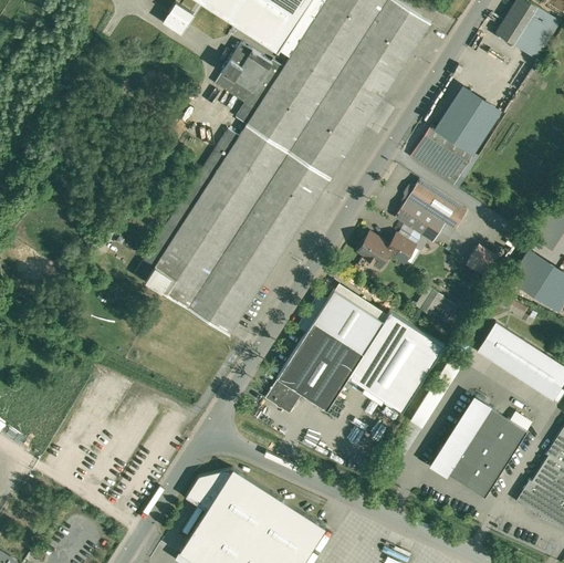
[(244,126),(237,138),(226,131),(132,275),(227,337),(429,24),(390,0),(325,0),(288,59),(282,69),(244,126)]
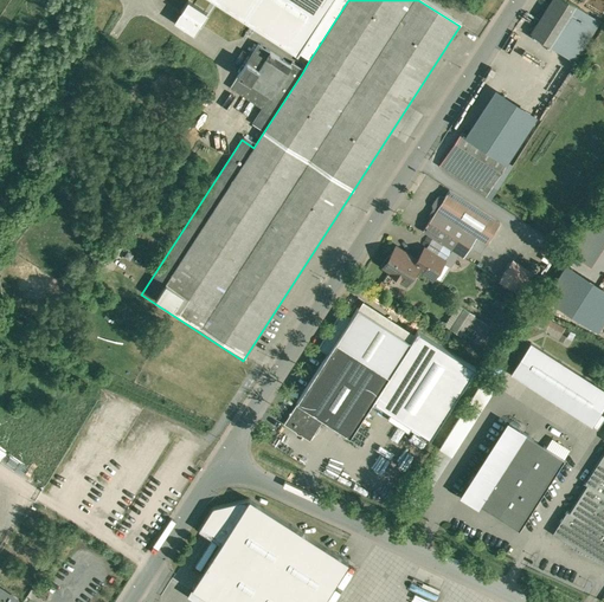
[(206,0),(296,57),(297,56),(308,63),(348,0),(206,0)]
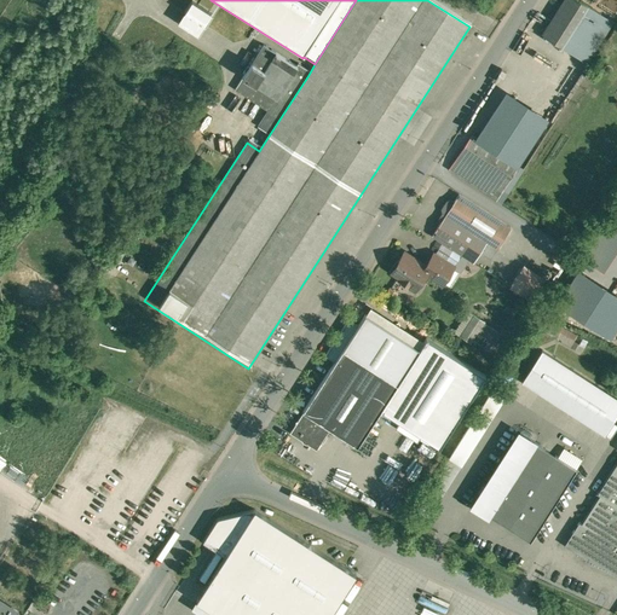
[(611,23),(574,0),(563,0),(540,38),(583,65),(611,23)]
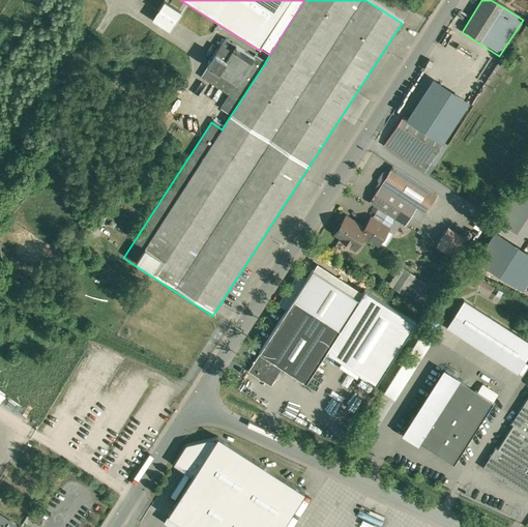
[(180,15),(162,3),(149,22),(168,34),(180,15)]
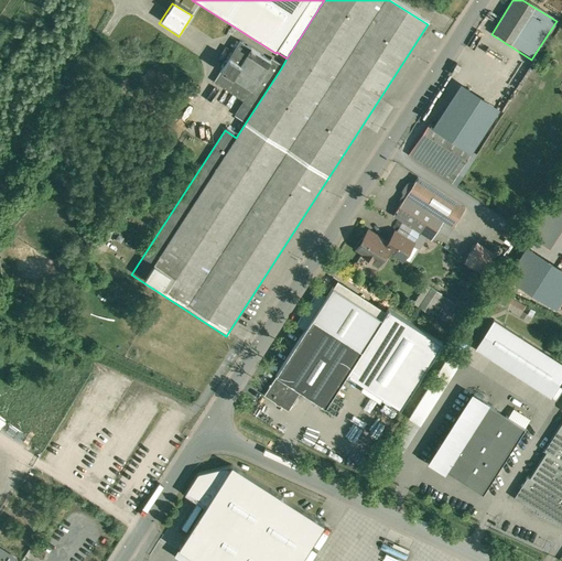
[(238,44),(213,84),(242,104),(268,63),(238,44)]
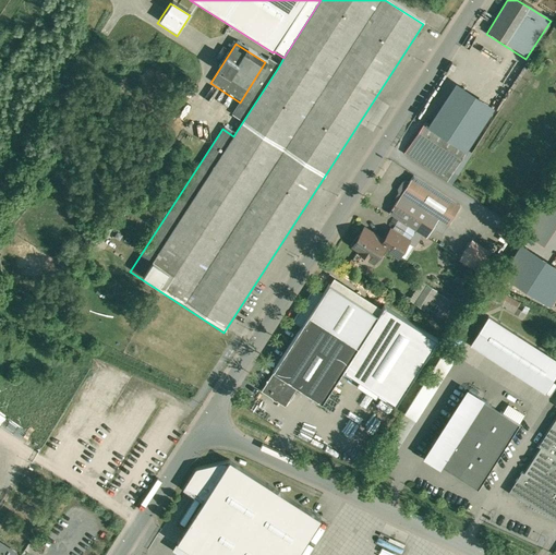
[(240,103),(230,117),(241,124),(278,68),(267,60),(265,62),(240,103)]
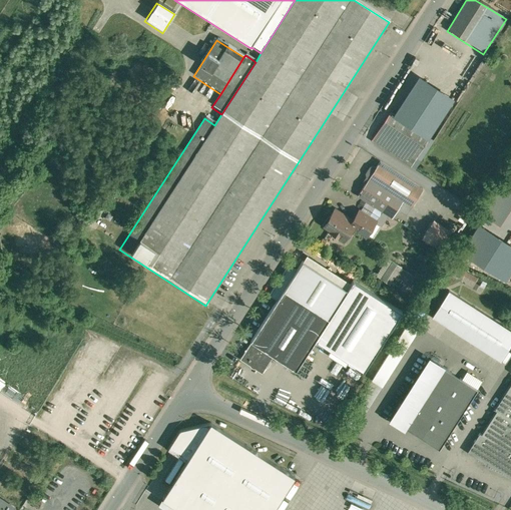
[(451,100),(417,78),(392,117),(426,139),(451,100)]
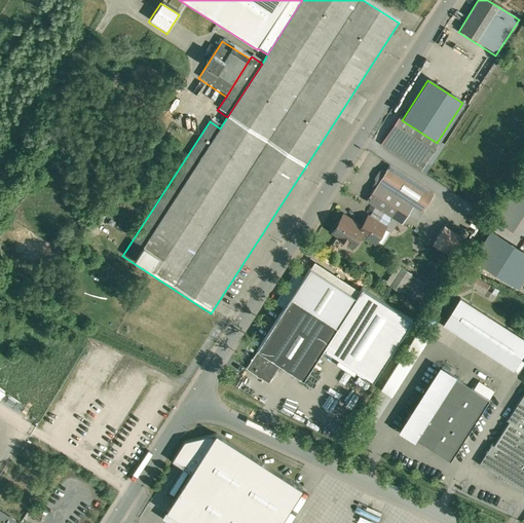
[(402,120),(399,118),(380,148),(422,175),(441,146),(437,143),(402,120)]
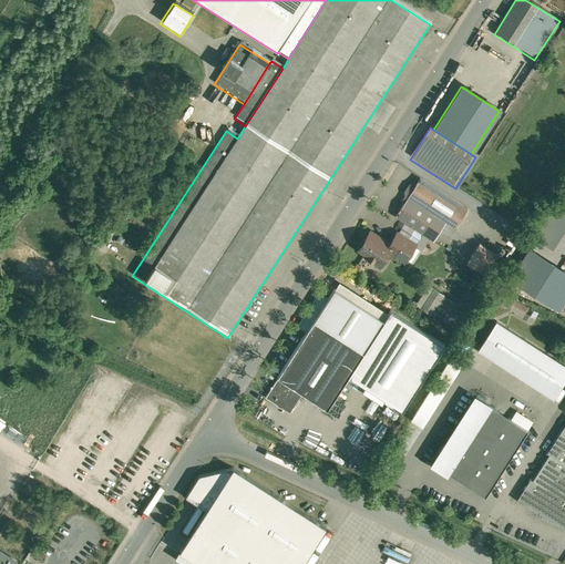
[(347,177),(332,198),(337,202),(351,181),(347,177)]
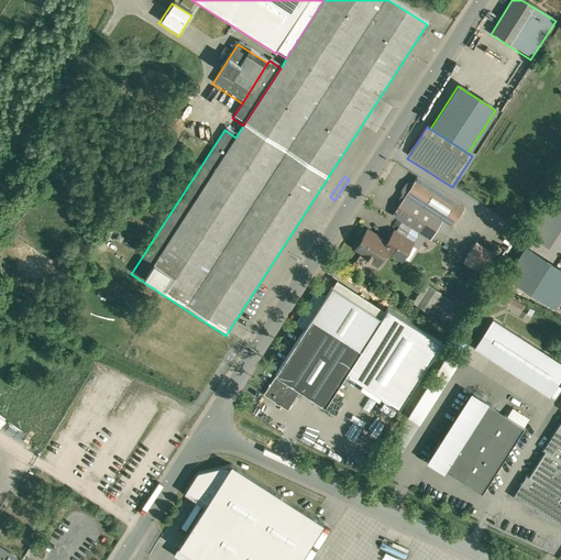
[(462,210),(416,179),(410,187),(408,186),(405,186),(400,194),(402,197),(404,198),(441,222),(435,232),(444,239),(462,210)]
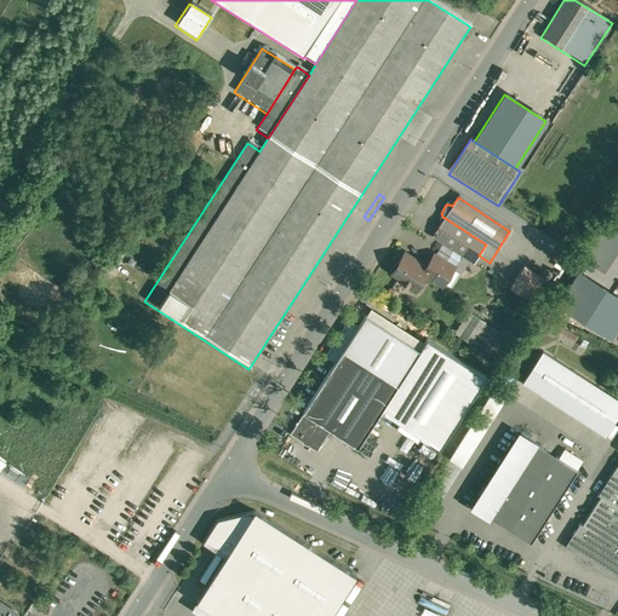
[(617,248),(617,200),(582,259),(604,272),(617,248)]
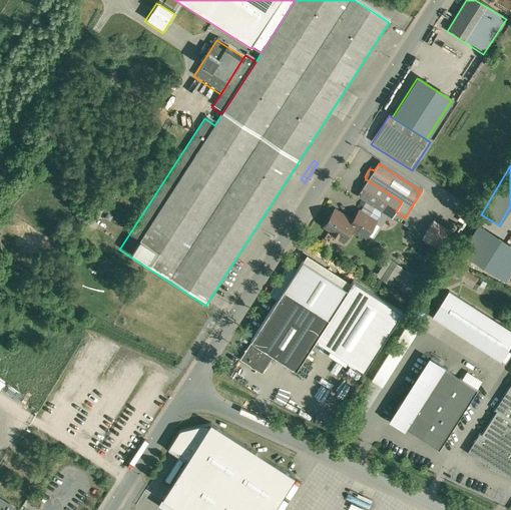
[(402,202),(368,180),(356,198),(390,220),(396,211),(402,202)]
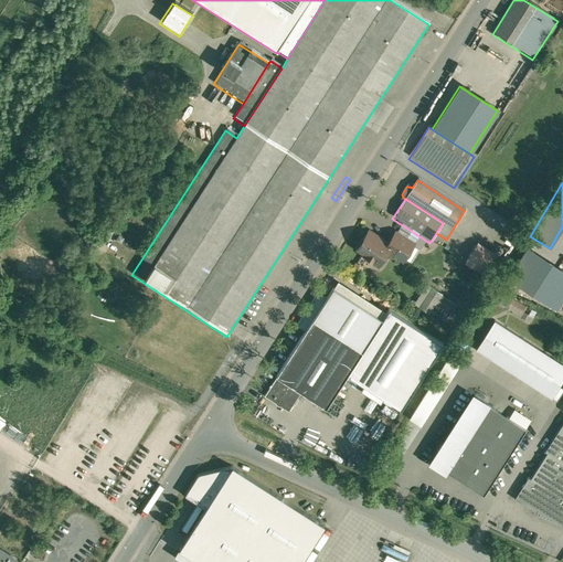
[(386,246),(367,233),(356,251),(362,255),(363,258),(373,265),(379,257),(382,260),(386,253),(402,263),(412,246),(394,234),(386,246)]
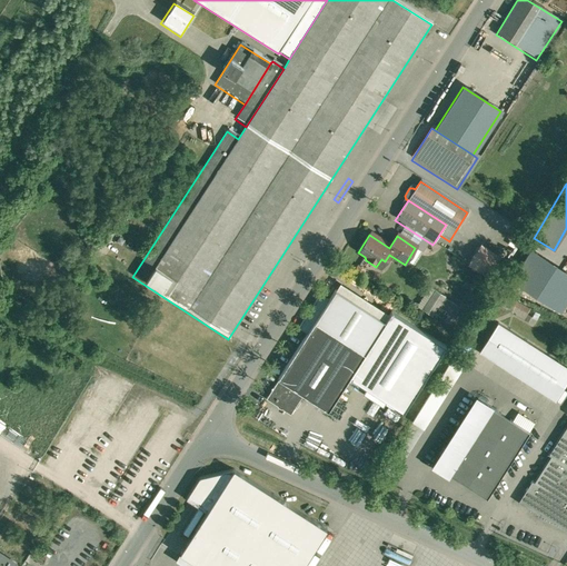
[(479,247),(467,267),(486,279),(499,259),(479,247)]
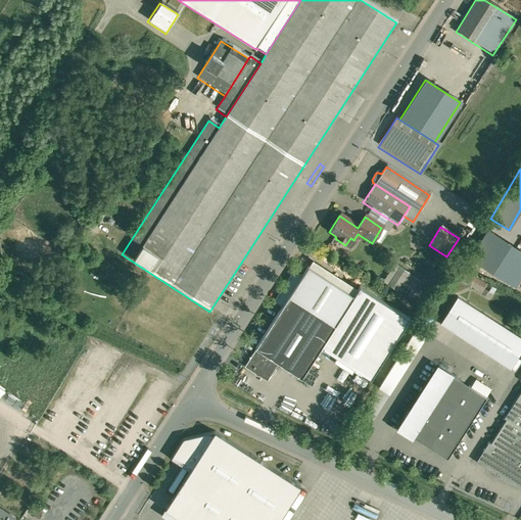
[(512,287),(520,271),(520,252),(482,229),(465,260),(512,287)]
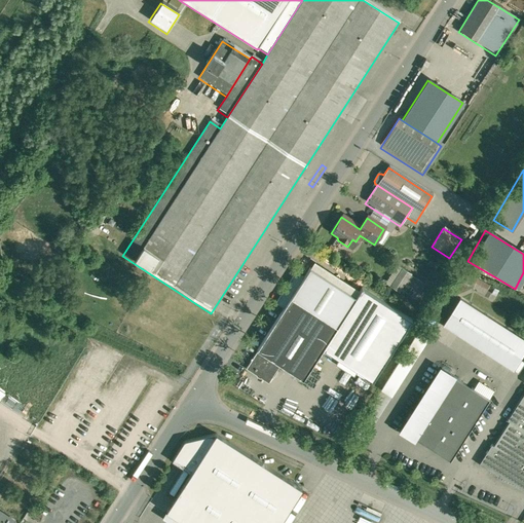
[(283,310),(256,351),(257,352),(279,367),(302,381),(322,350),(336,329),(354,299),(308,270),(302,279),(283,310)]
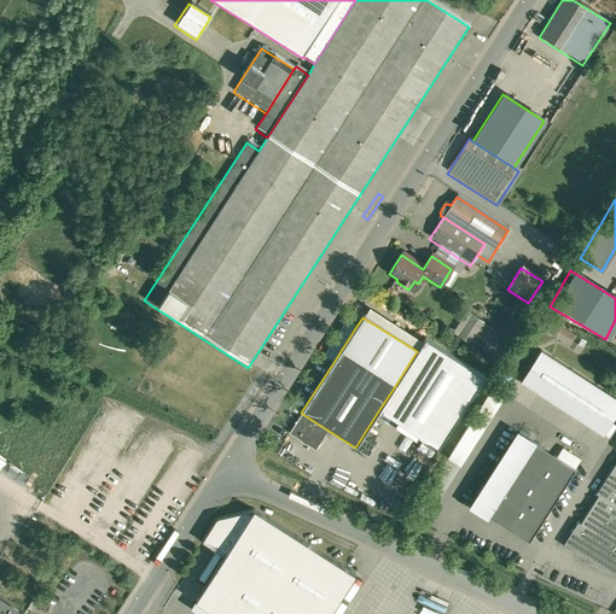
[(471,317),(458,338),(468,345),(482,325),(471,317)]
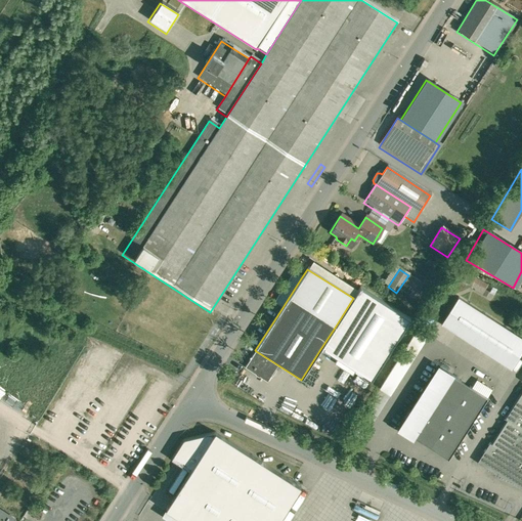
[(293,273),(273,304),(281,309),(301,278),(293,273)]
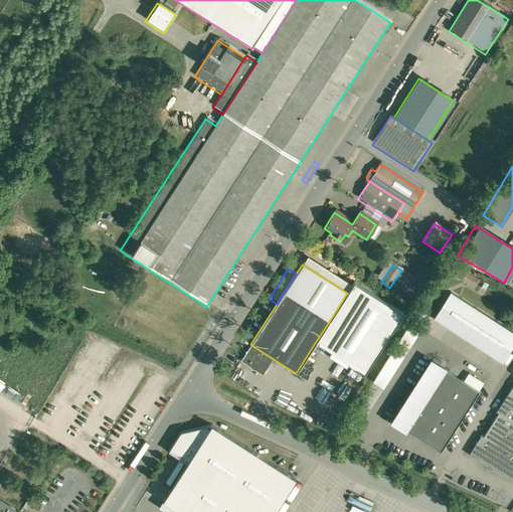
[(353,284),(347,293),(315,343),(364,375),(402,316),(353,284)]
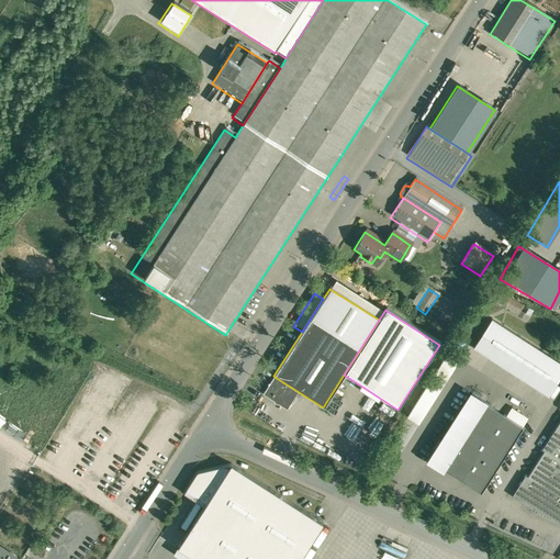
[(559,367),(490,322),(471,351),(548,401),(559,381),(559,367)]
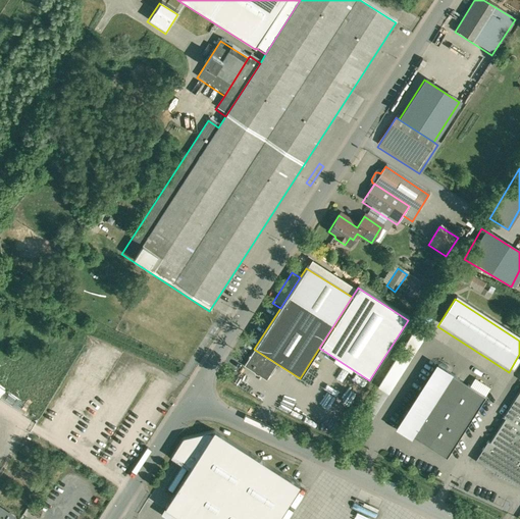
[(277,364),(255,350),(243,368),(253,374),(253,375),(256,377),(257,377),(265,382),(277,364)]
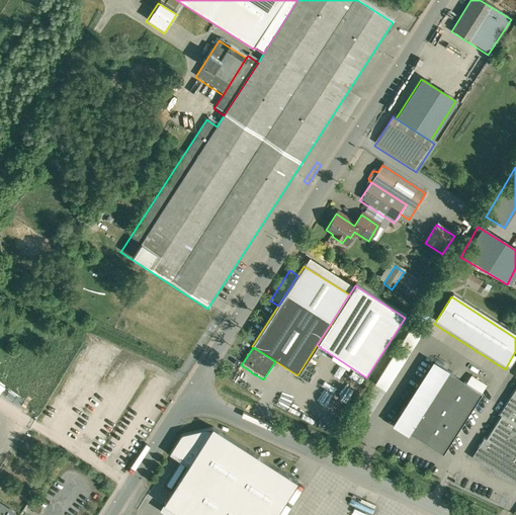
[(433,365),(394,427),(406,435),(407,433),(445,372),(433,365)]
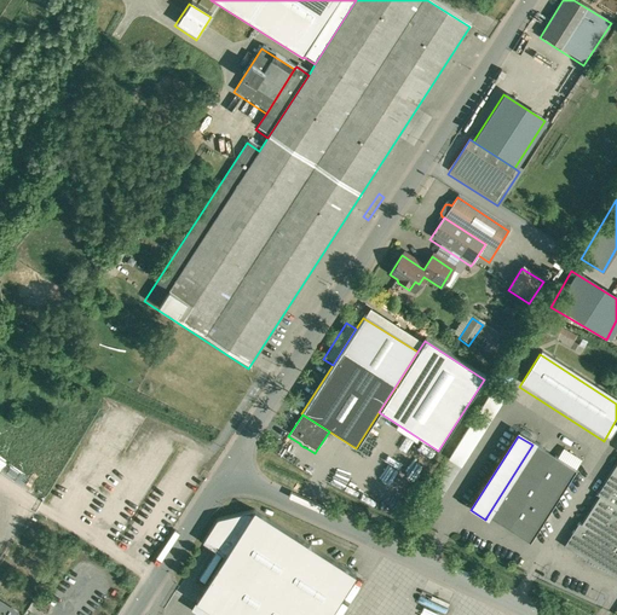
[(532,445),(486,517),(529,545),(575,473),(532,445)]
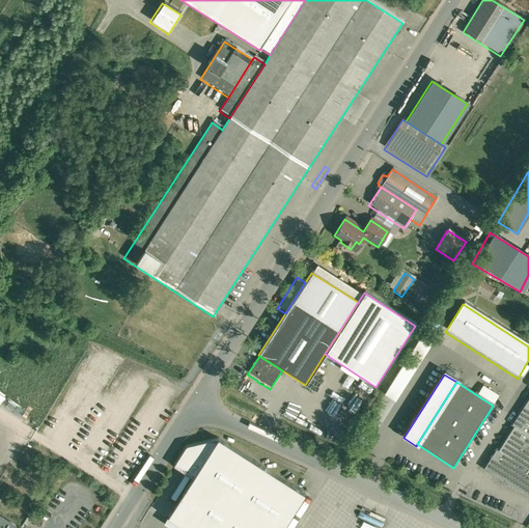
[(528,397),(510,426),(512,428),(513,427),(528,437),(528,397)]
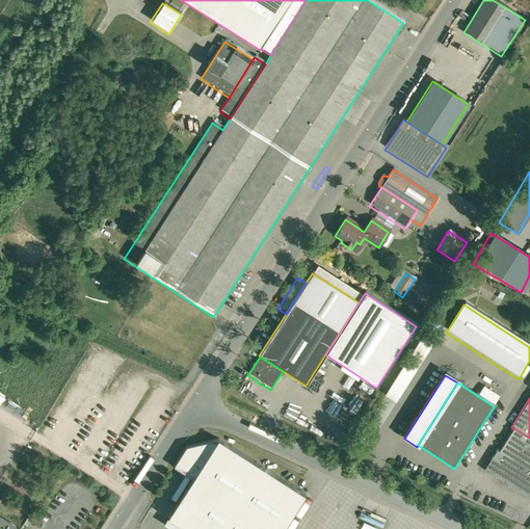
[(529,438),(514,428),(513,429),(498,453),(496,452),(489,461),(493,463),(487,471),(496,476),(494,478),(503,484),(504,482),(529,499),(529,497),(529,438)]
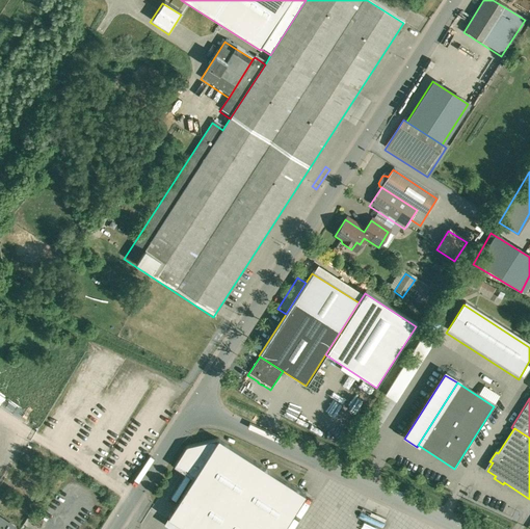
[(217,441),(185,448),(173,469),(191,480),(166,519),(182,528),(283,528),(305,497),(217,441)]
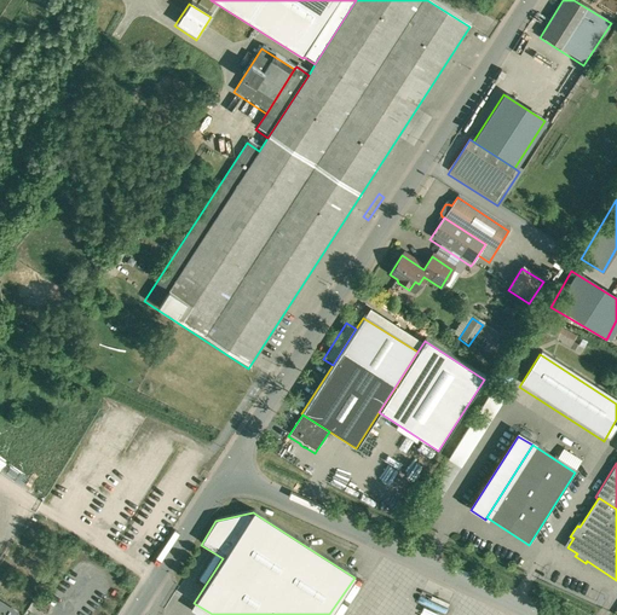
[(448,607),(430,599),(428,602),(445,610),(448,607)]
